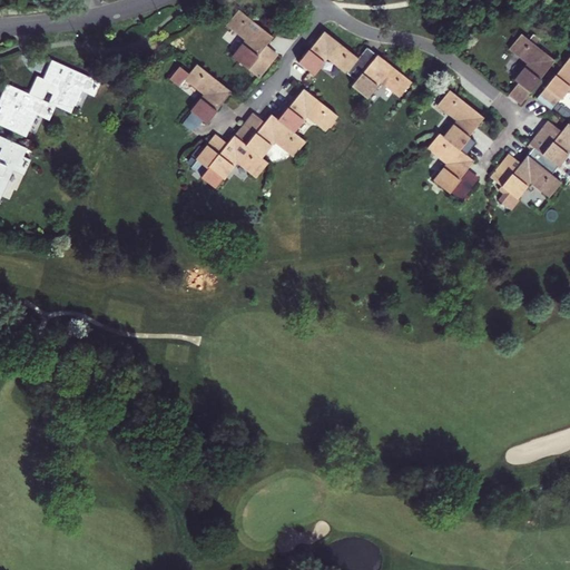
[(273,37),(237,10),(225,27),(244,41),(231,58),(259,80),(271,66),(258,56),(265,47),(273,37)]
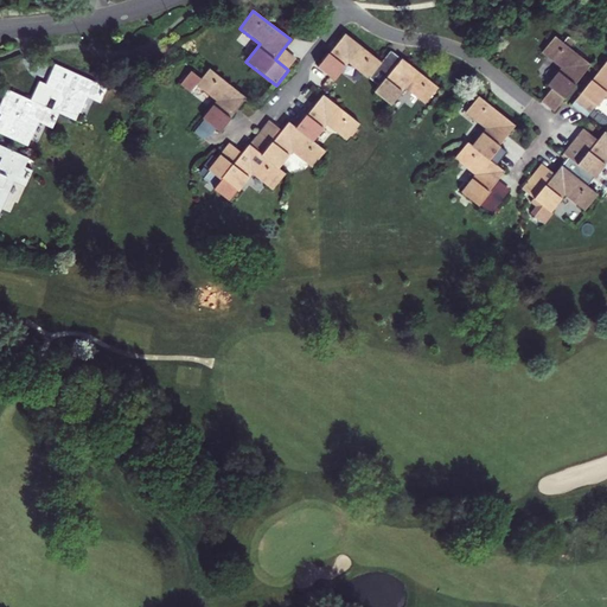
[(318,66),(334,81),(349,62),(370,78),(376,70),(382,63),(346,33),(330,53),(328,53),(318,66)]
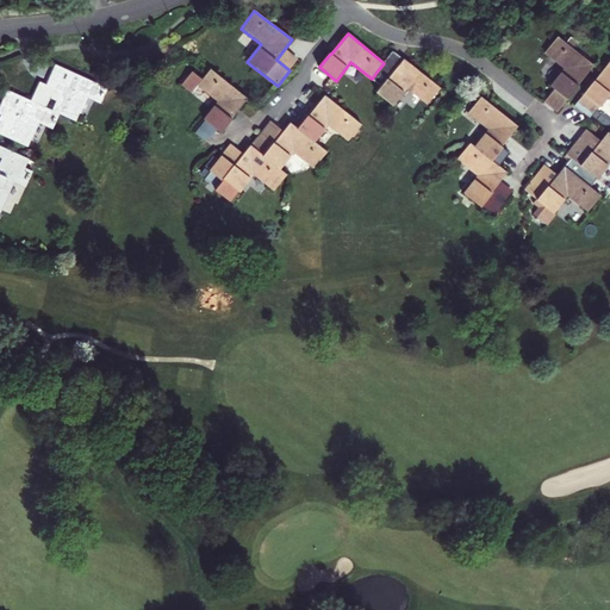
[(545,56),(564,70),(549,87),(555,92),(567,101),(579,87),(578,87),(595,66),(559,37),(545,56)]
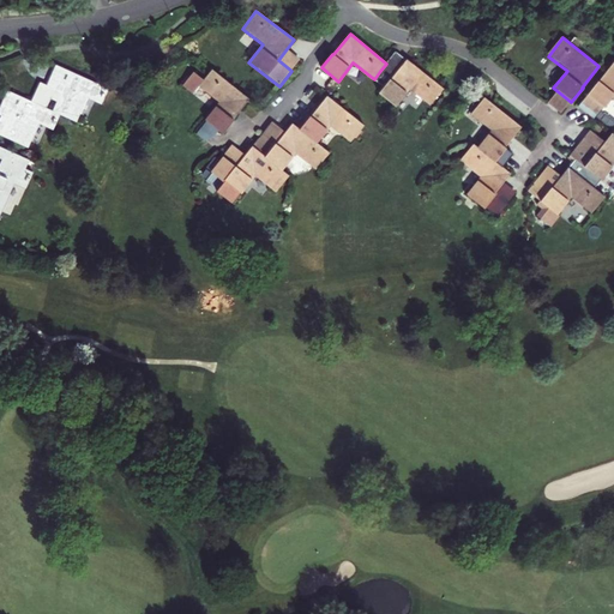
[(299,61),(286,50),(278,60),(292,71),(299,61)]
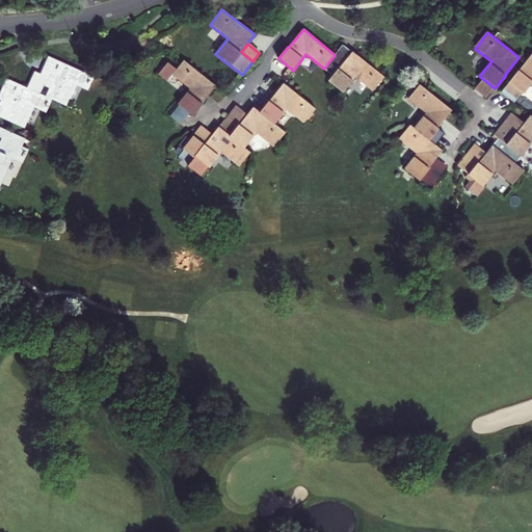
[(339,69),(352,51),(343,44),(335,55),(329,61),(339,69)]
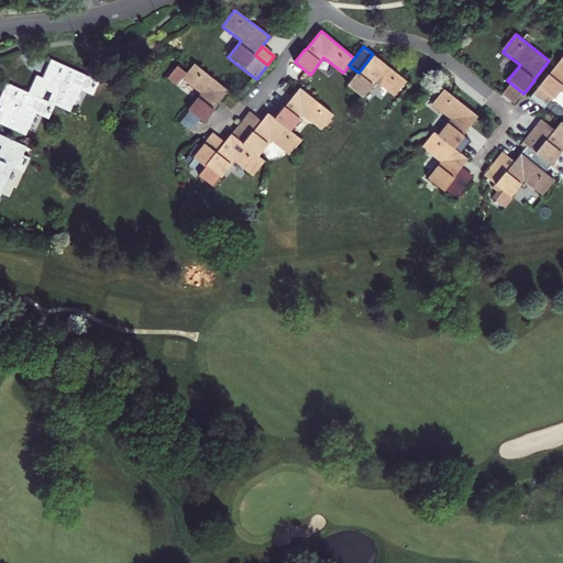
[(352,80),(346,87),(363,100),(377,83),(395,97),(407,81),(373,54),(359,73),(349,65),(343,73),(352,80)]
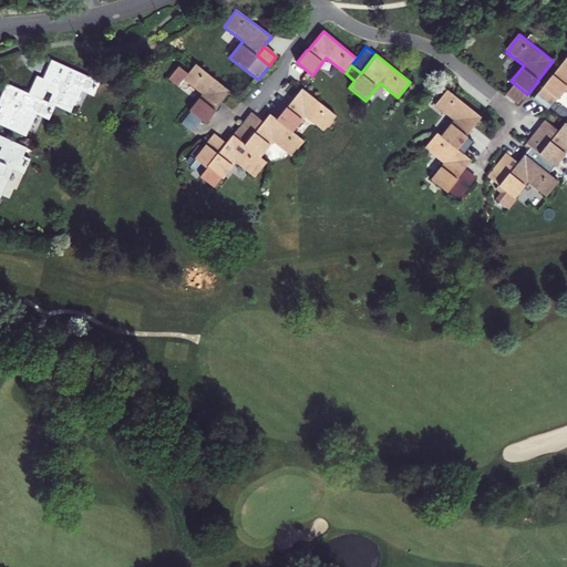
[(566,58),(553,75),(534,99),(549,112),(566,90),(566,58)]
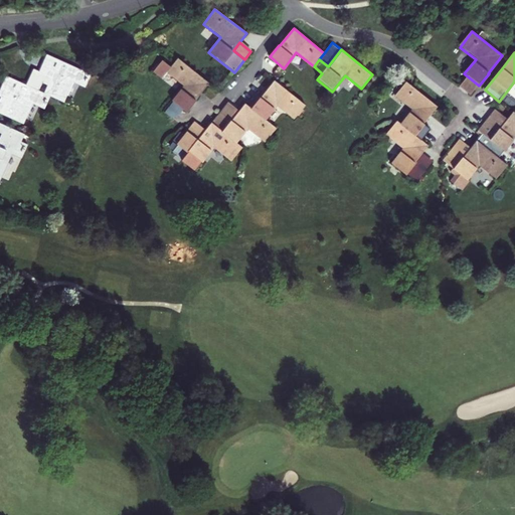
[(90,73),(46,53),(37,72),(30,69),(22,84),(36,91),(39,83),(45,87),(42,94),(47,96),(61,103),(71,82),(84,88),(90,73)]
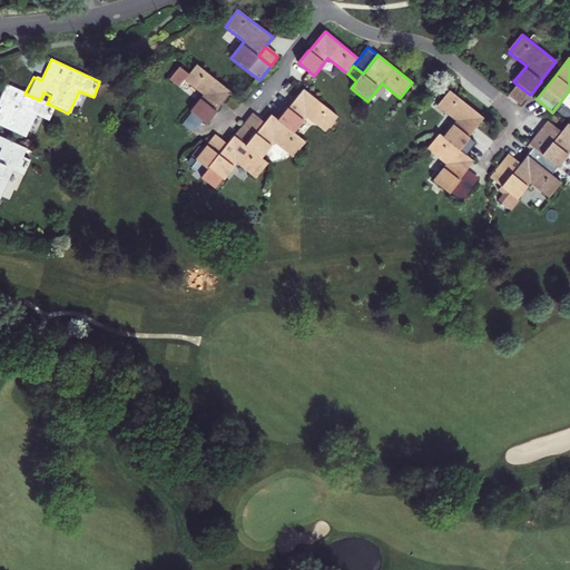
[(231,91),(196,64),(188,74),(178,66),(168,79),(177,86),(183,80),(202,95),(189,111),(200,121),(205,124),(231,91)]
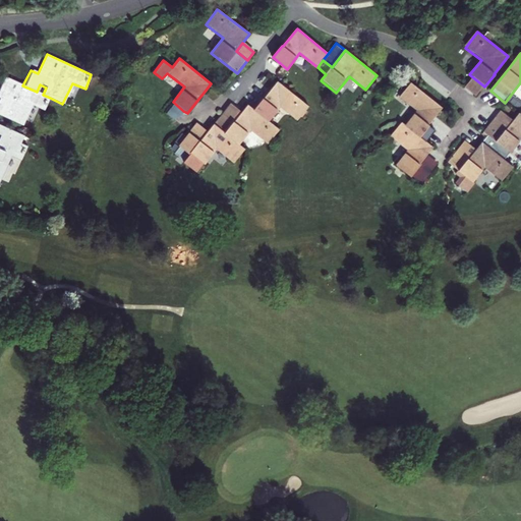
[(37,92),(22,85),(4,77),(0,87),(0,115),(21,126),(32,105),(43,110),(48,97),(43,95),(37,92)]
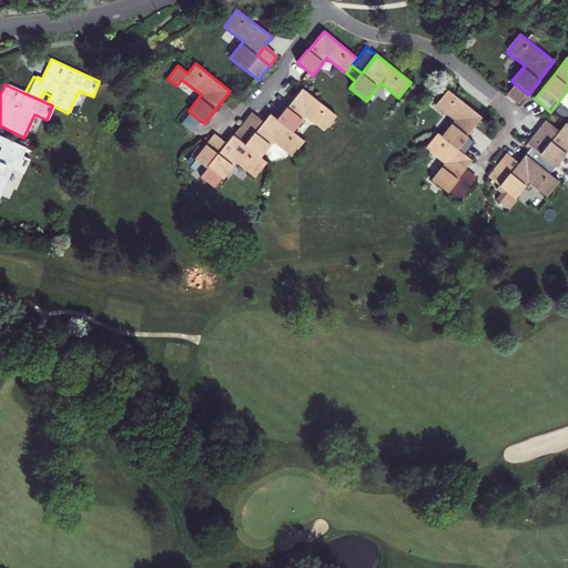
[(517,85),(508,98),(519,107),(528,94),(517,85)]
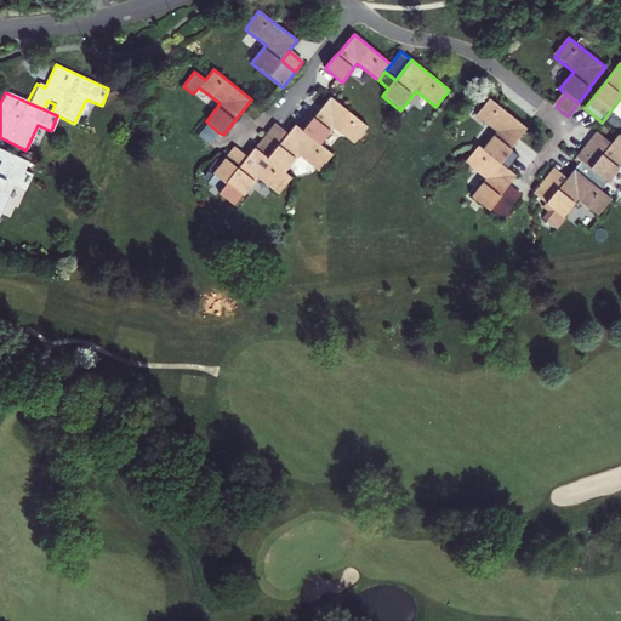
[(354,144),(369,127),(331,97),(303,131),(322,146),(335,130),(354,144)]
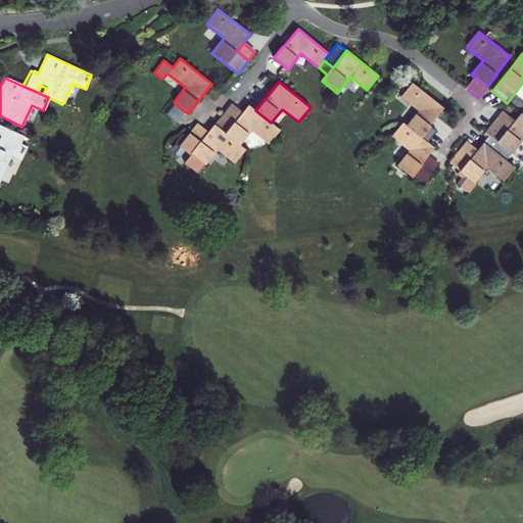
[(444,109),(413,84),(400,98),(418,111),(407,126),(428,143),(436,131),(431,128),(444,109)]
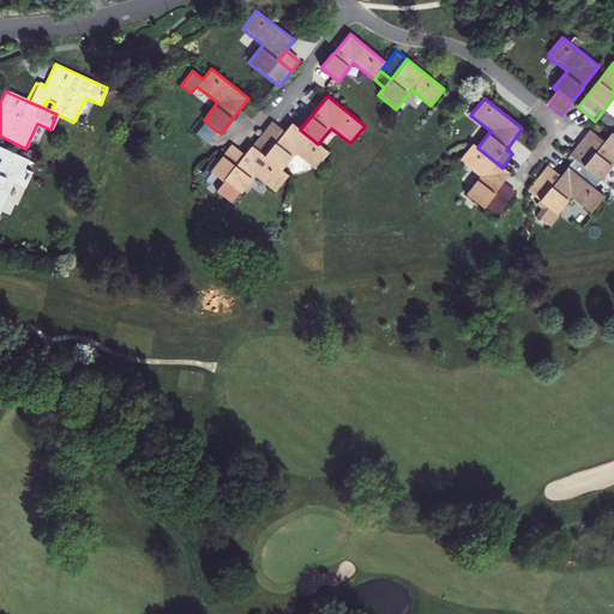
[(216,131),(204,120),(193,134),(199,138),(211,137),(216,131)]
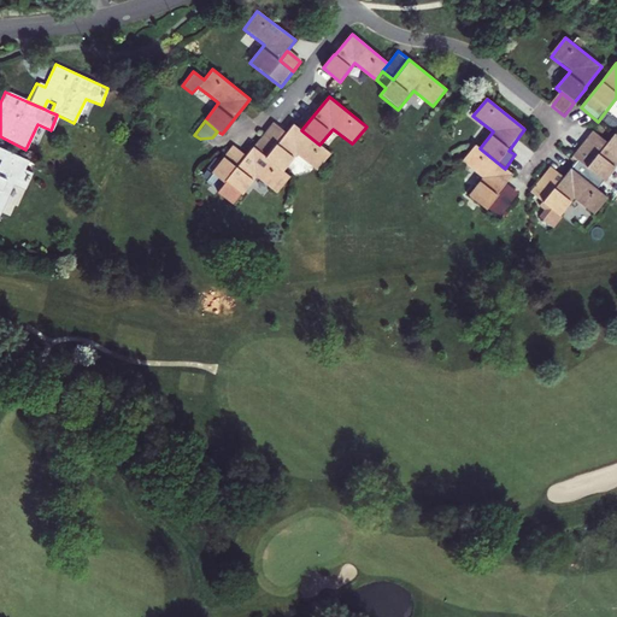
[(301,130),(294,124),(287,133),(274,122),(253,147),(283,170),(295,154),(318,171),(331,154),(319,145),(301,130)]
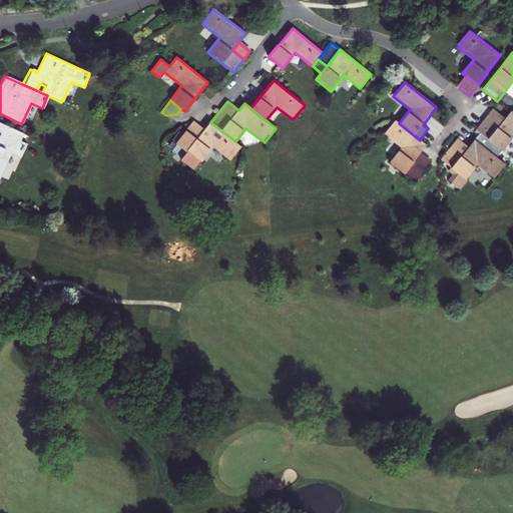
[(512,113),(511,112),(506,119),(494,109),(476,131),(479,133),(474,139),(498,159),(512,139),(512,113)]
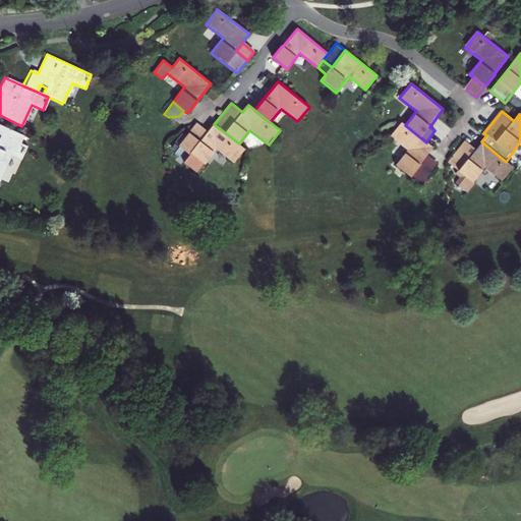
[(196,122),(189,132),(198,139),(206,130),(196,122)]
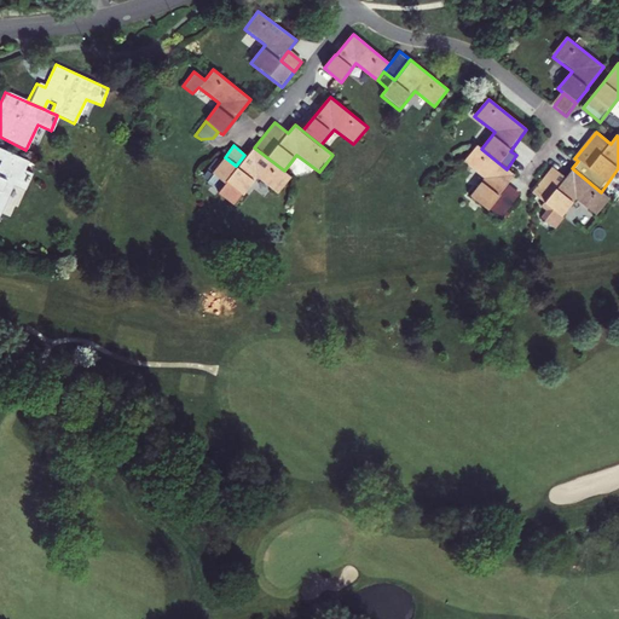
[(236,166),(225,157),(213,172),(226,183),(218,192),(230,201),(229,202),(244,215),(253,206),(255,207),(270,187),(278,194),(291,177),(284,171),(254,148),(253,146),(244,155),(236,166)]
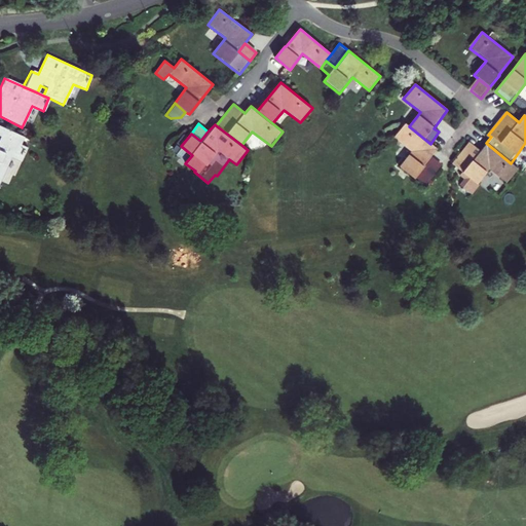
[(405,124),(393,140),(409,152),(399,166),(424,187),(434,175),(423,166),(430,156),(437,149),(430,144),(409,126),(405,124)]
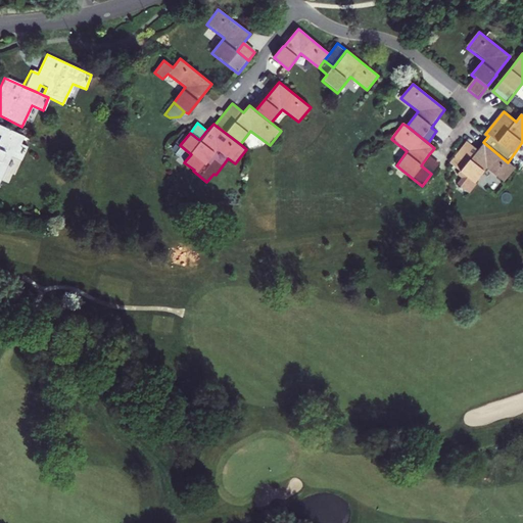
[(20,144),(25,137),(0,126),(0,179),(10,157),(20,161),(27,147),(20,144)]
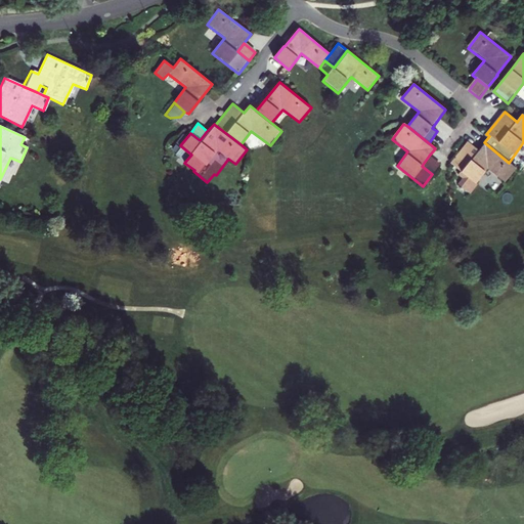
[(467,143),(450,163),(457,168),(454,171),(460,174),(454,180),(467,189),(474,180),(473,179),(482,167),(505,184),(517,169),(509,163),(484,142),(477,151),(467,143)]
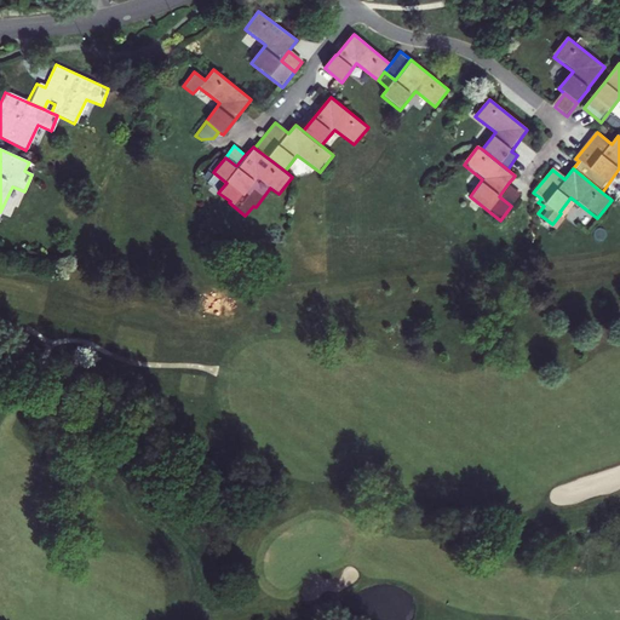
[(507,184),(499,196),(511,206),(521,194),(507,184)]
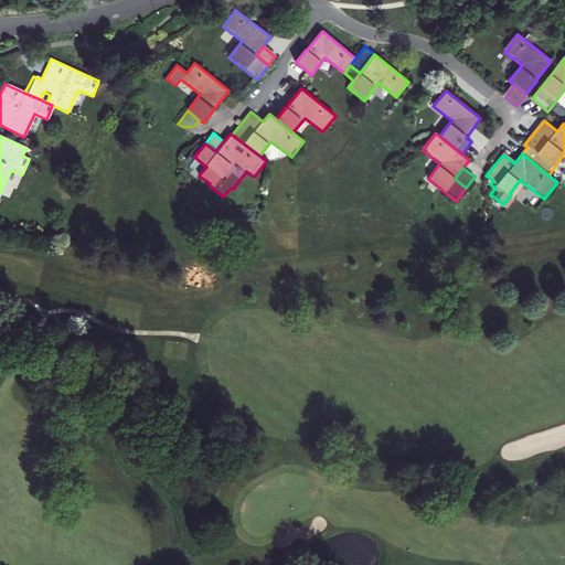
All buildings are outlined.
